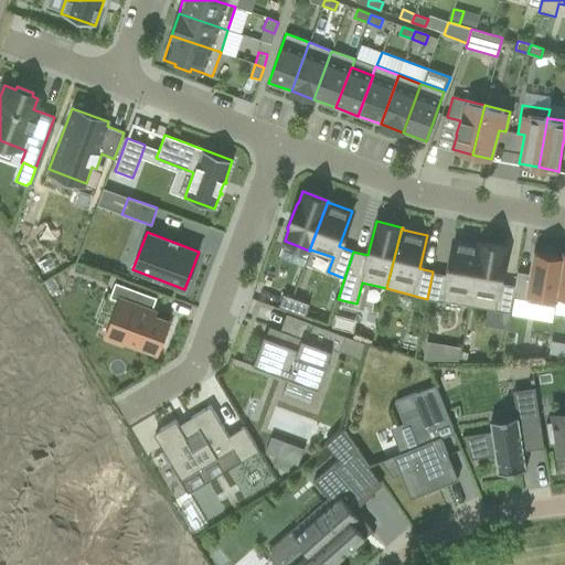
[(447,275),(433,272),(427,299),(444,302),(445,301),(469,306),(480,243),(479,243),(478,244),(454,240),(447,275)]
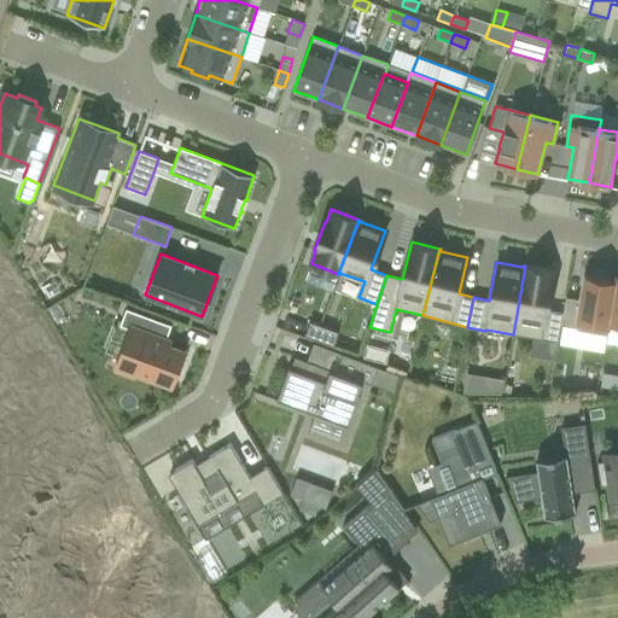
[(525,266),(513,334),(558,342),(560,325),(563,312),(547,309),(553,272),(525,266)]
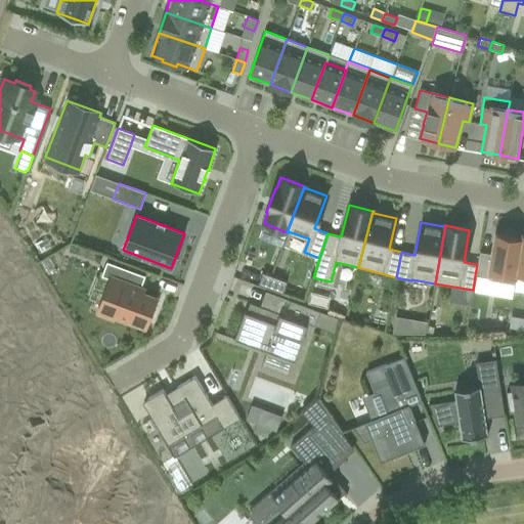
[(522,238),(521,238),(495,234),(492,254),(479,252),(477,264),(475,275),(488,278),(487,279),(515,285),(517,273),(516,273),(522,238)]
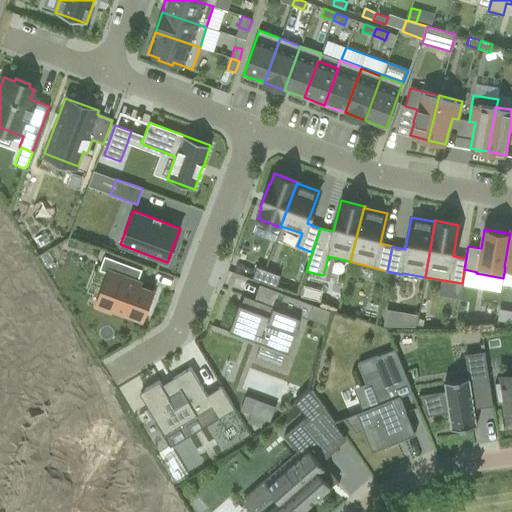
[(111,308),(142,319),(152,292),(138,287),(140,283),(131,280),(135,268),(104,256),(99,270),(108,273),(99,297),(113,303),(111,308)]
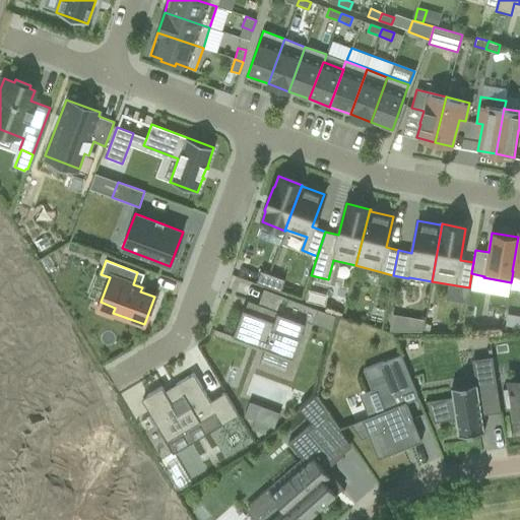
[(284,279),(260,270),(256,282),(279,291),(284,279)]
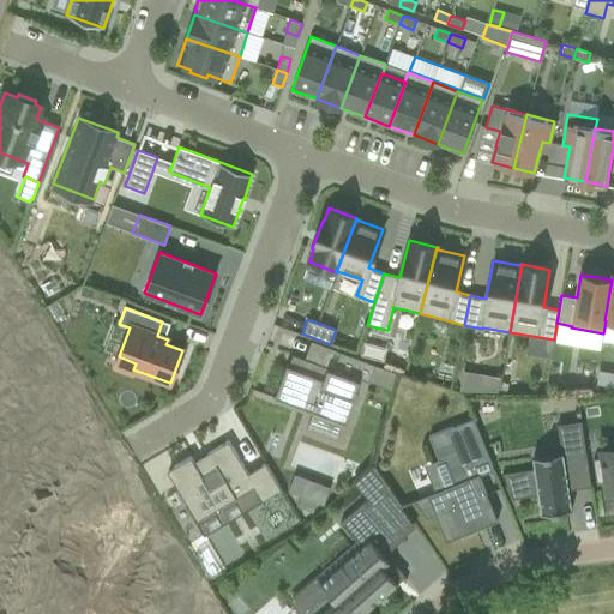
[(288,367),(277,396),(287,399),(345,421),(356,389),(360,379),(369,383),(369,381),(372,374),(386,380),(390,371),(341,351),(339,355),(333,369),(305,359),(293,355),(288,366),(288,367)]
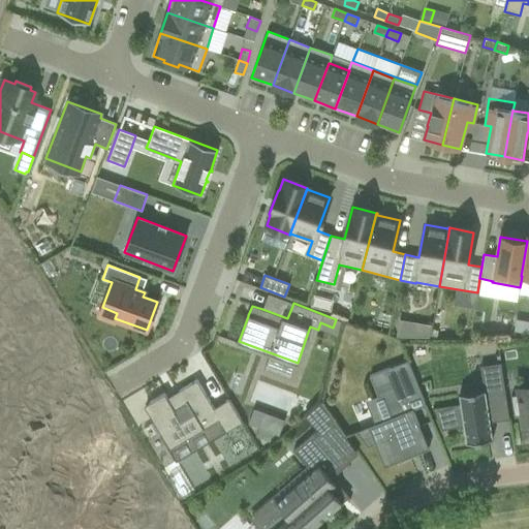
[(421,323),(417,338),(428,338),(430,325),(421,323)]
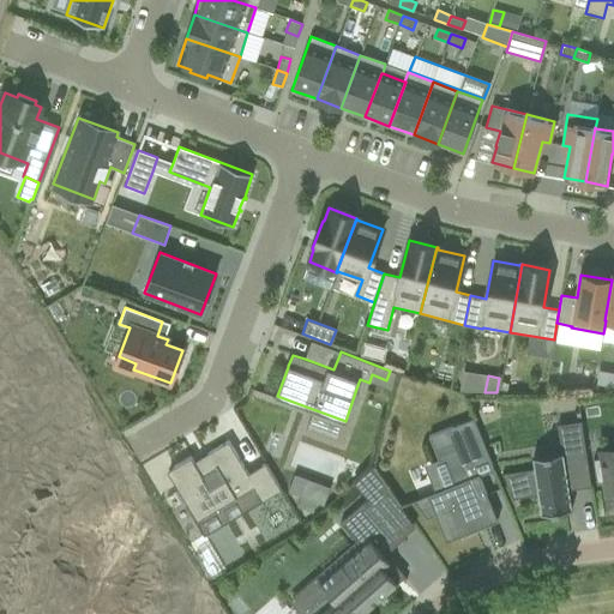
[(456,483),(413,501),(427,518),(441,512),(452,539),(476,529),(471,518),(489,511),(483,495),(487,494),(475,467),(489,461),(473,419),(428,437),(438,462),(446,458),(456,483)]
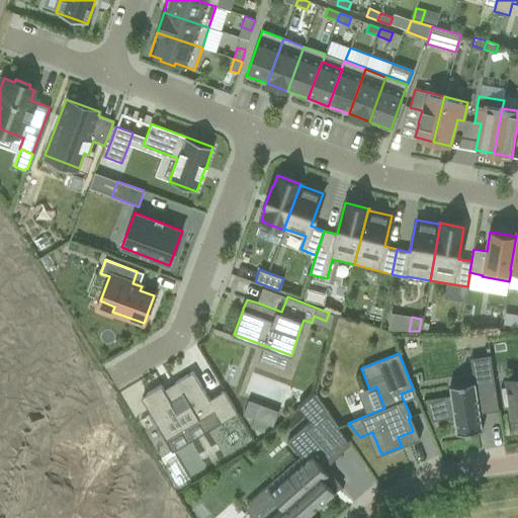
[(449,391),(423,395),(432,417),(453,414),(456,434),(482,430),(479,410),(498,407),(493,370),(472,374),(473,381),(448,385),(449,391)]
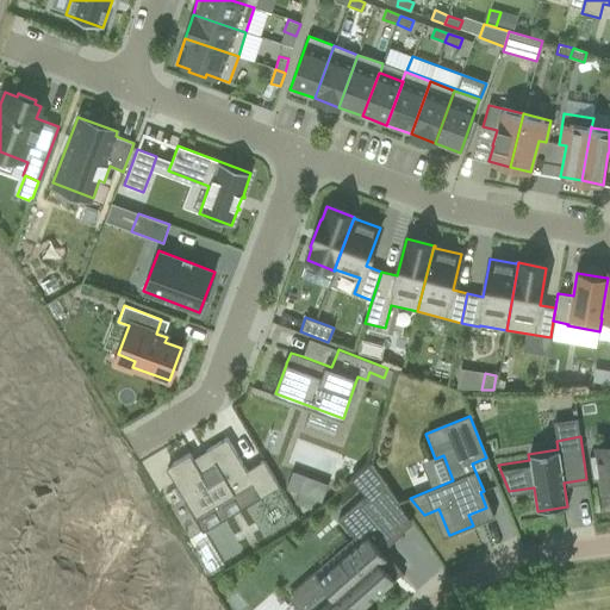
[(166,468),(195,517),(251,484),(260,498),(279,487),(263,461),(246,471),(226,439),(206,450),(207,454),(194,462),(190,454),(166,468)]
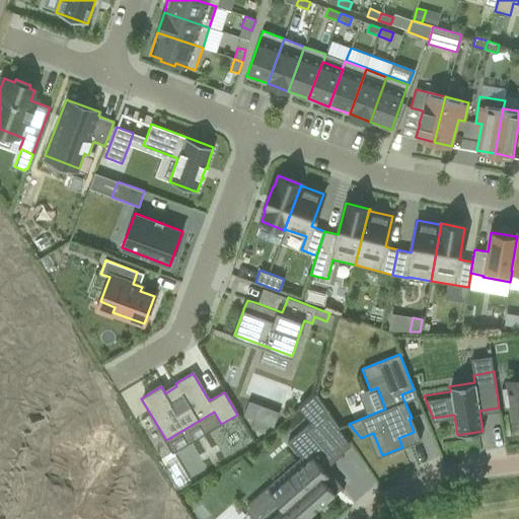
[(513,386),(501,388),(504,408),(511,406),(515,430),(518,429),(518,379),(512,381),(513,386)]
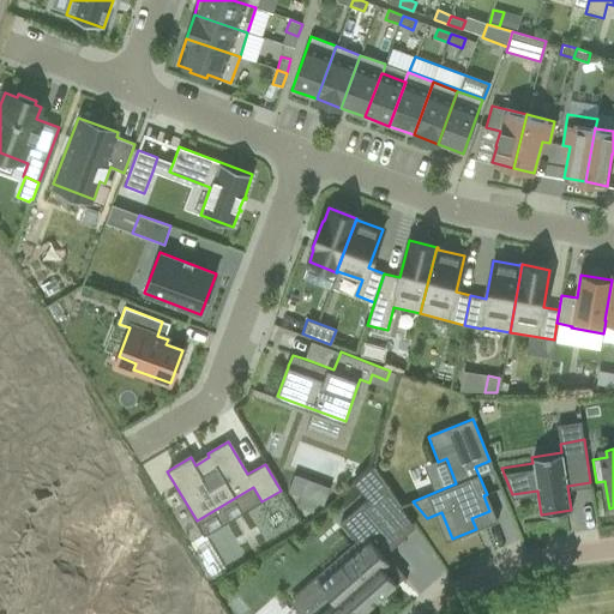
[(300,497),(296,506),(313,512),(317,503),(300,497)]
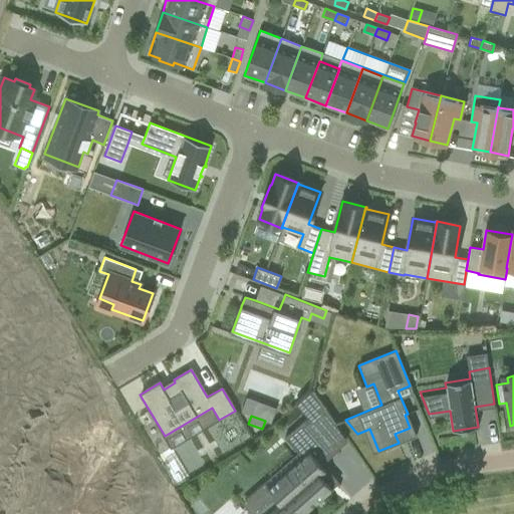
[(276,497),(257,513),(301,513),(331,489),(315,471),(337,451),(308,417),(284,438),(302,458),(268,488),(276,497)]
